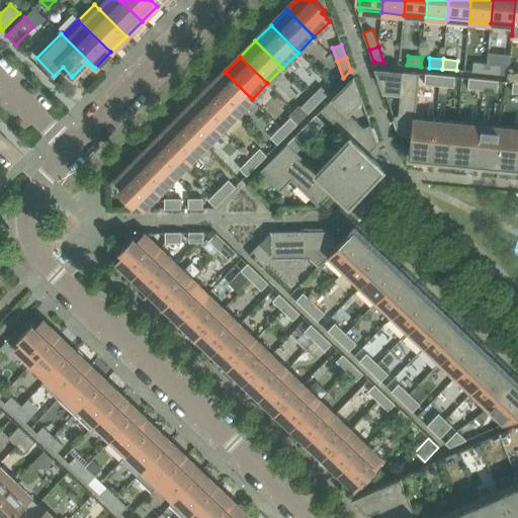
[(486,73),(487,64),(473,62),(472,72),(486,73)]
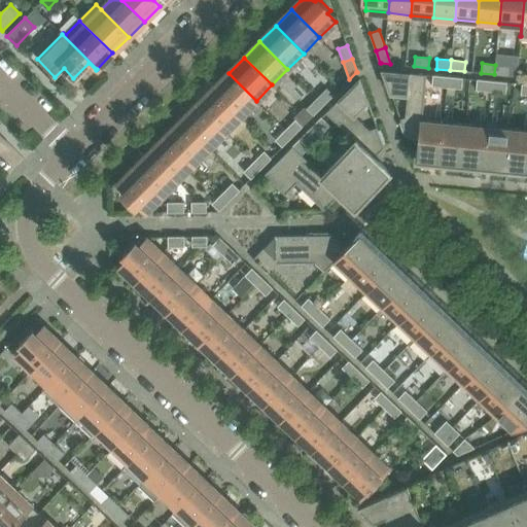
[(508,75),(510,66),(495,65),(494,74),(508,75)]
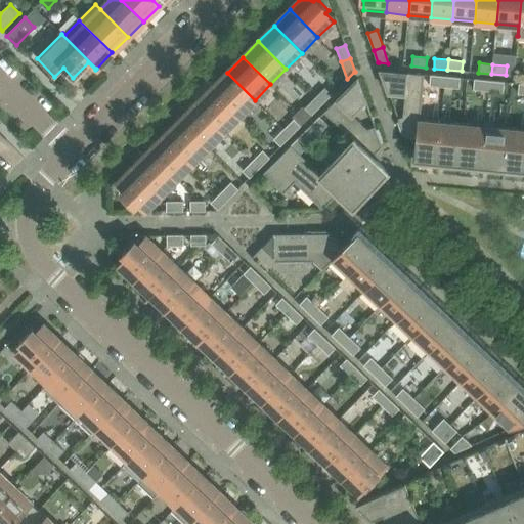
[(416,159),(420,119),(424,74),(381,70),(389,92),(406,94),(403,116),(398,118),(405,138),(416,139),(413,158),(416,159)]
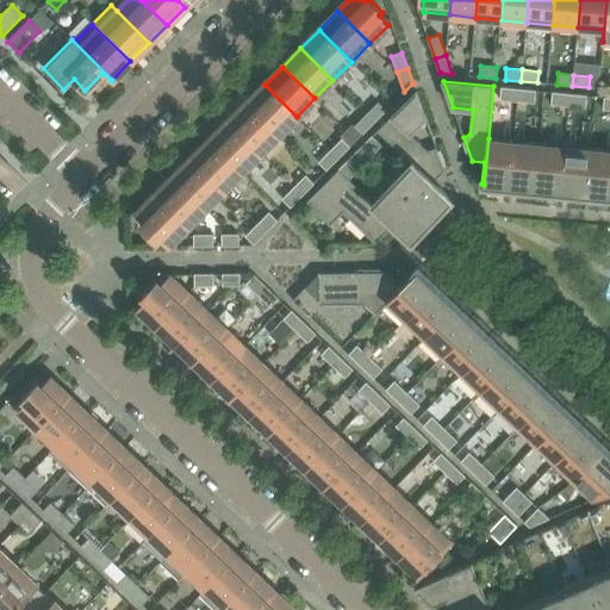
[(297,117),(265,85),(246,103),(278,135),(297,117)]
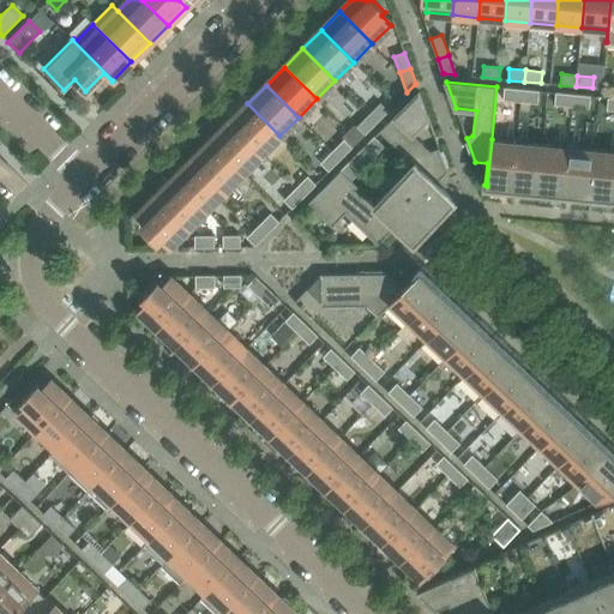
[(521,102),(522,89),(504,88),(503,100),(521,102)]
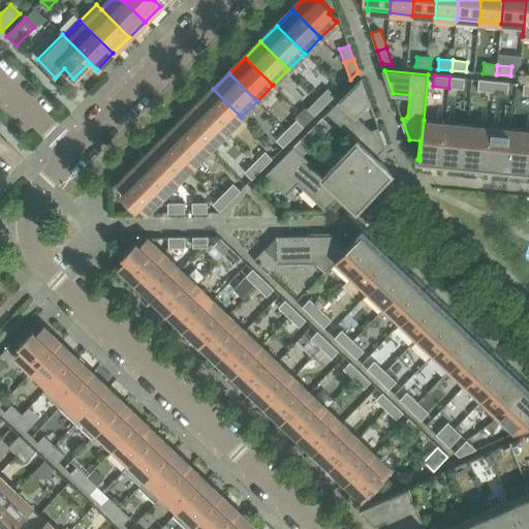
[(464,89),(465,79),(449,76),(448,88),(464,89)]
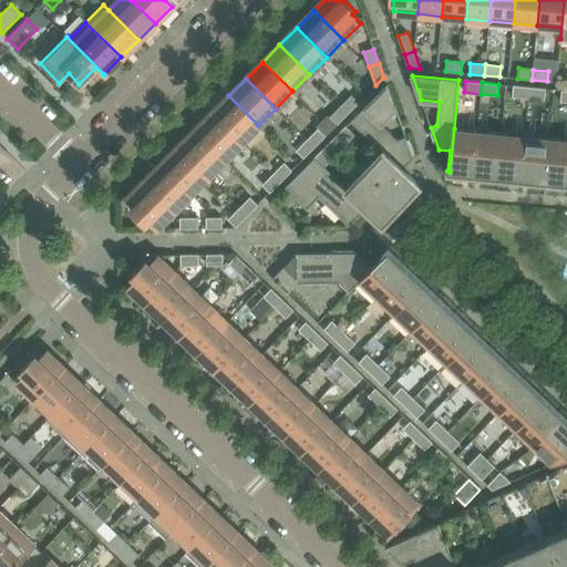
[(382,224),(420,185),(413,157),(405,136),(398,140),(381,124),(395,109),(387,84),(350,121),(381,152),(346,188),(366,208),(375,217),(382,224)]
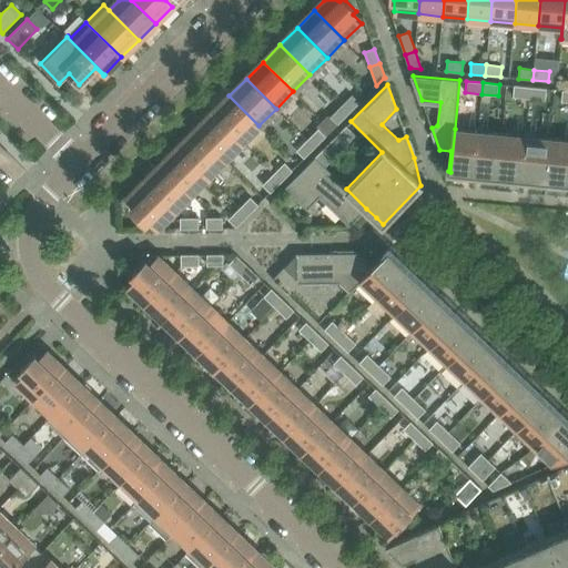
[(529,99),(530,87),(514,85),(513,97),(529,99)]
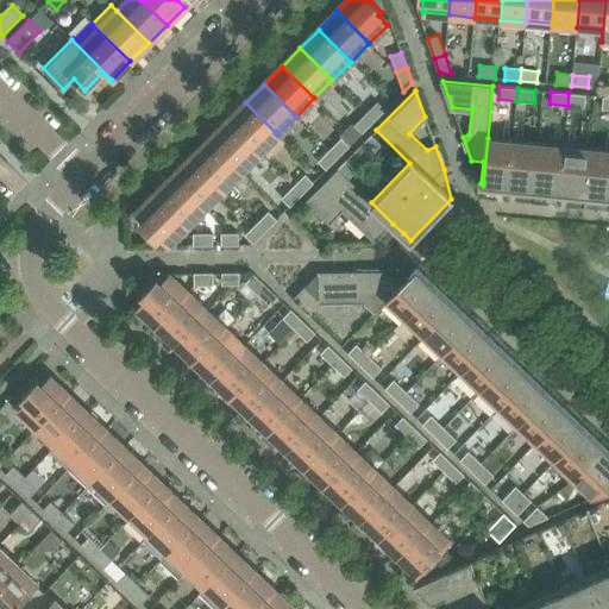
[(585,107),(586,95),(569,93),(567,106),(585,107)]
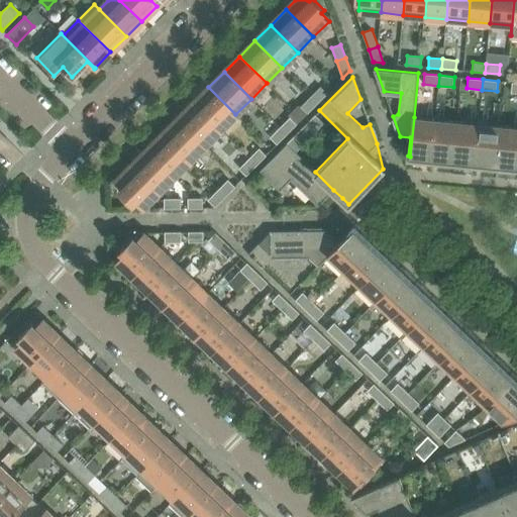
[(317,103),(327,93),(320,86),(310,96),(317,103)]
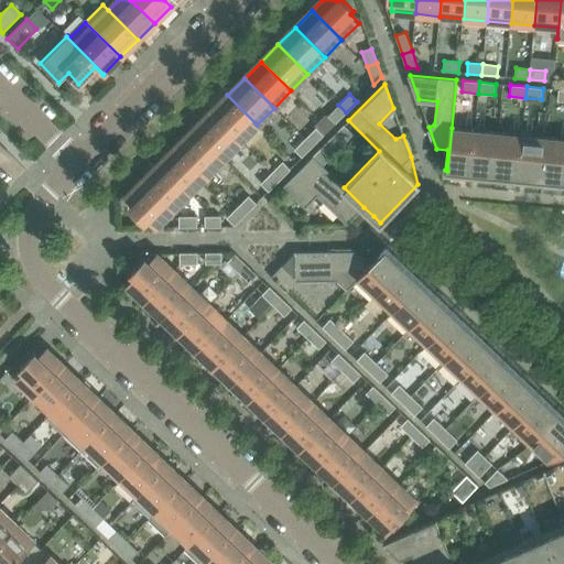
[(257,125),(227,95),(210,112),(240,141),(257,125)]
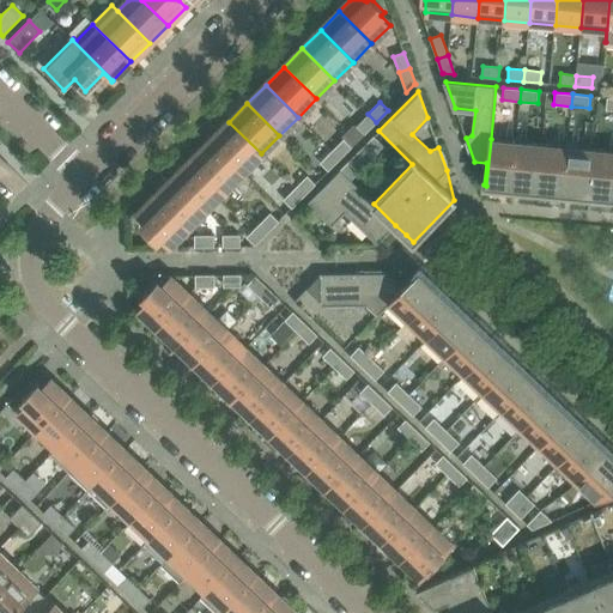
[(364,134),(376,122),(368,114),(357,126),(364,134)]
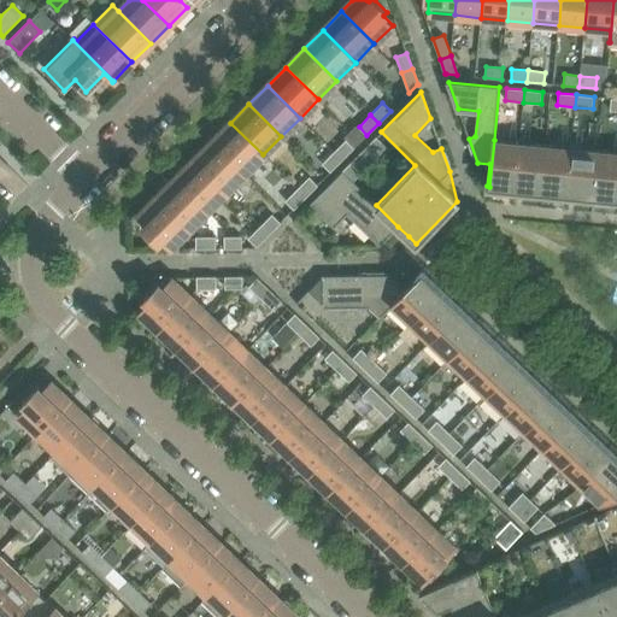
[(263,154),(230,123),(212,141),(245,174),(263,154)]
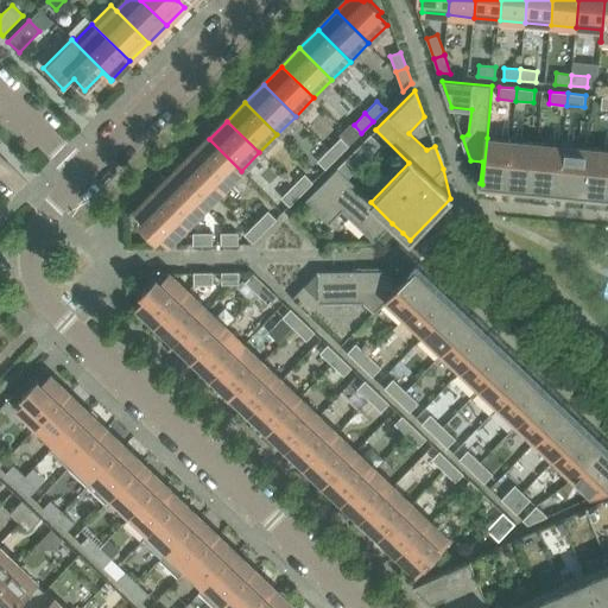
[(392,223),(371,202),(347,178),(380,144),(371,135),(304,202),(329,225),(342,211),(374,242),(392,223)]
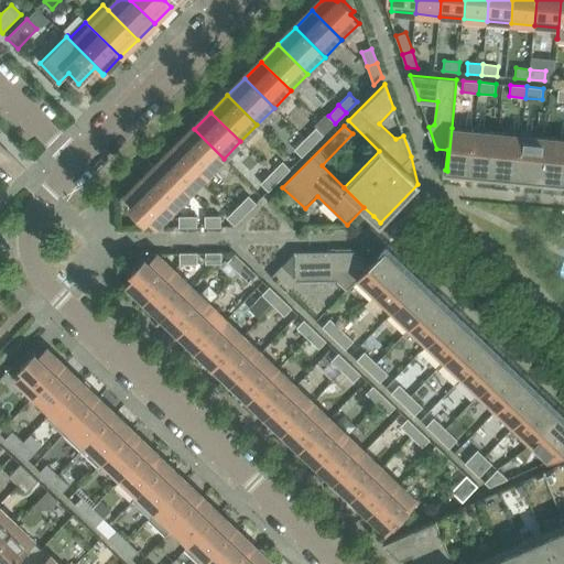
[(313,147),(324,136),(316,128),(305,139),(313,147)]
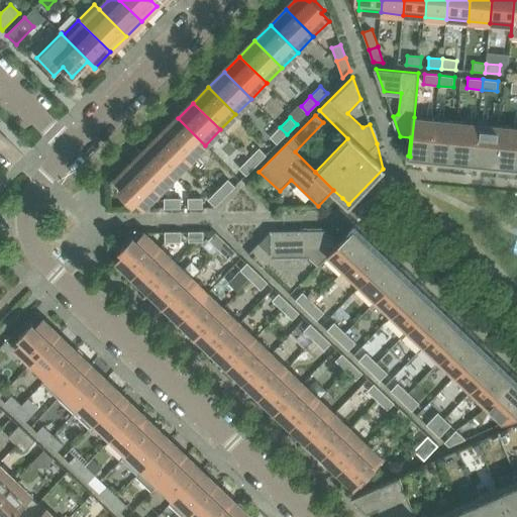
[(432,159),(435,119),(414,117),(410,157),(432,159)]
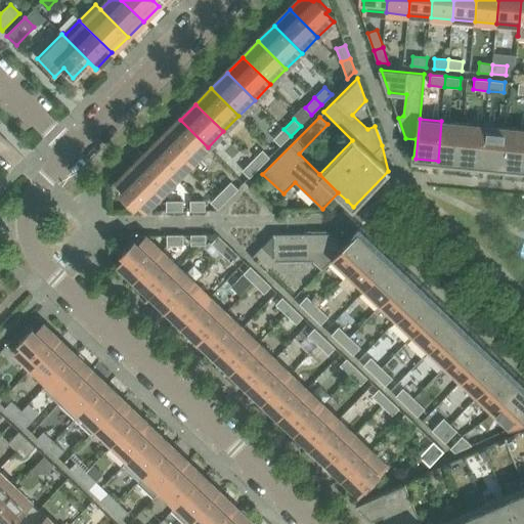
[(208,147),(180,120),(164,135),(191,163),(208,147)]
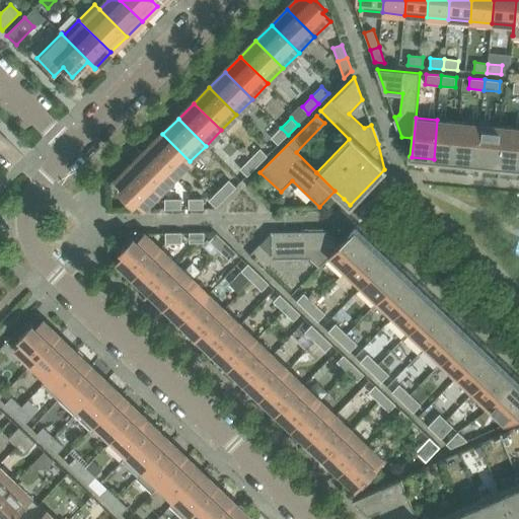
[(455,161),(459,122),(437,120),(434,159),(455,161)]
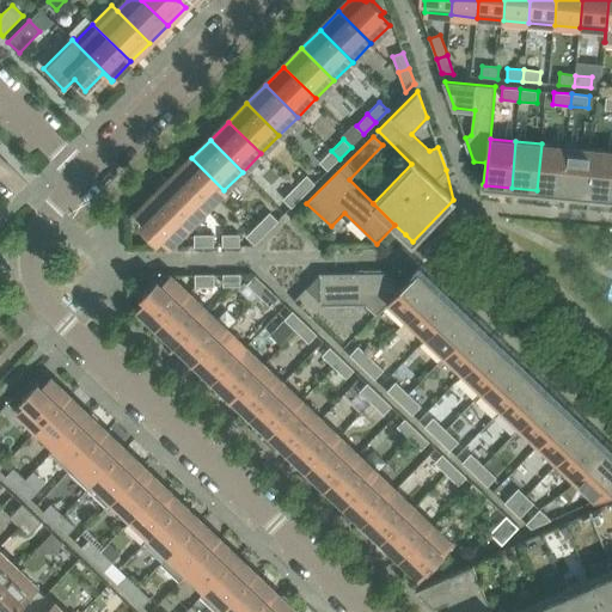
[(563,193),(567,146),(542,144),(537,190),(563,193)]
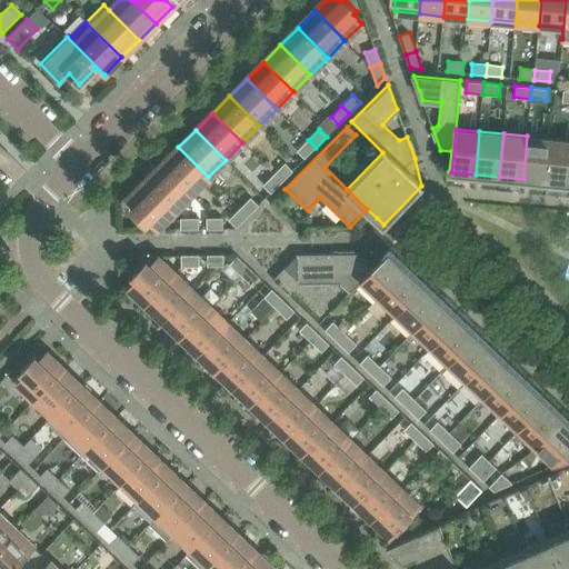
[(547,181),(551,138),(527,136),(523,179),(547,181)]
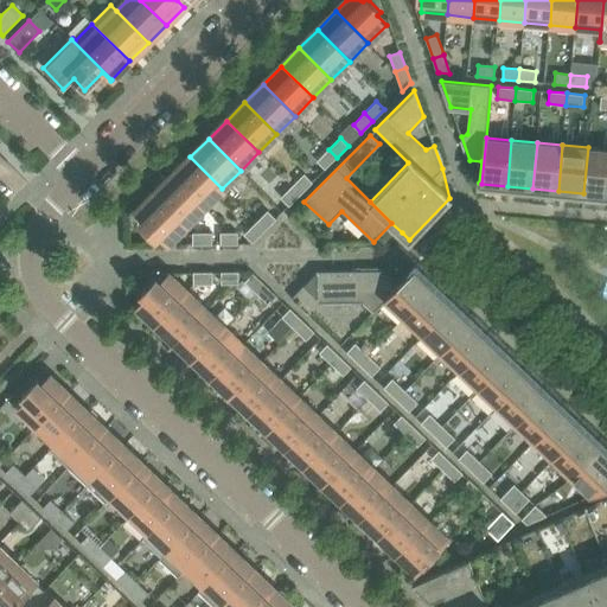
[(606,195),(606,149),(588,147),(583,193),(606,195)]
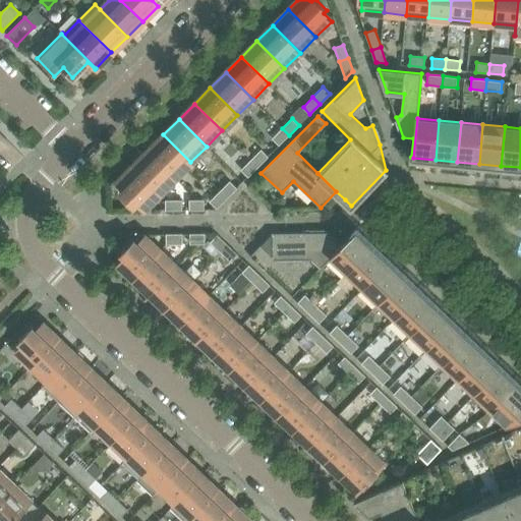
[(279,146),(289,135),(282,128),(272,138),(279,146)]
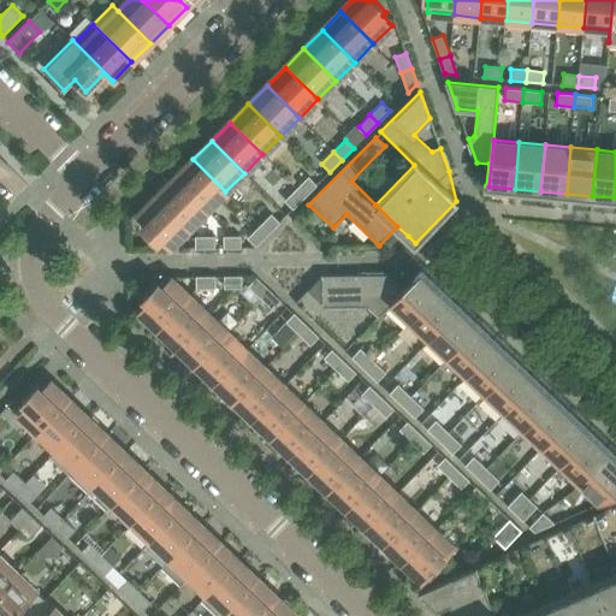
[(225,191),(193,159),(175,178),(207,211),(225,191)]
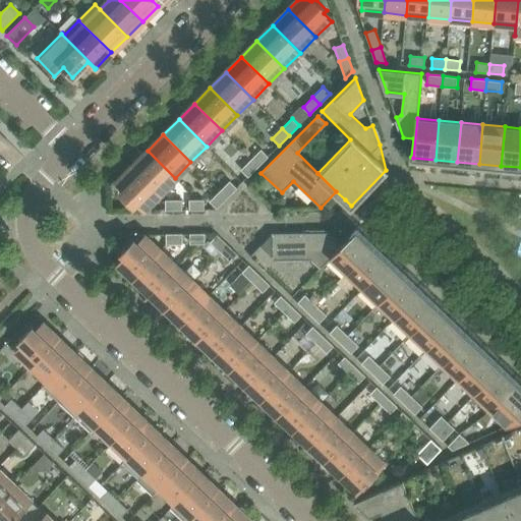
[(257,166),(268,156),(261,149),(250,160),(257,166)]
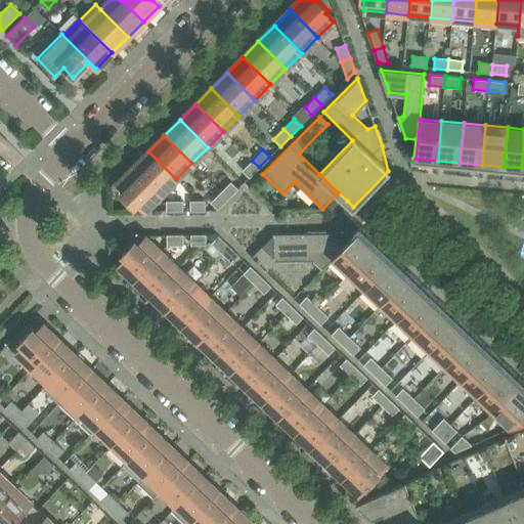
[(176,179),(148,151),(132,168),(160,194),(176,179)]
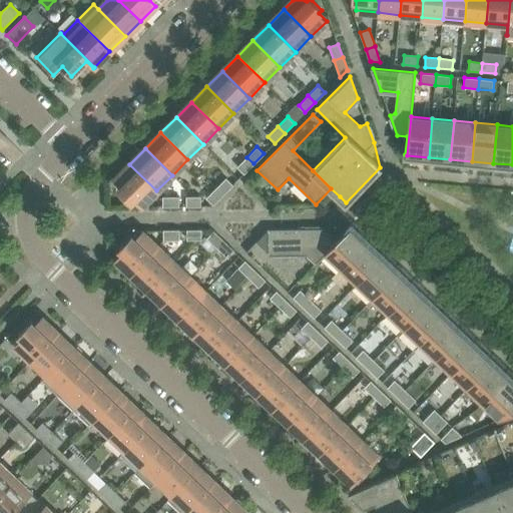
[(243,173),(253,163),(246,157),(236,166),(243,173)]
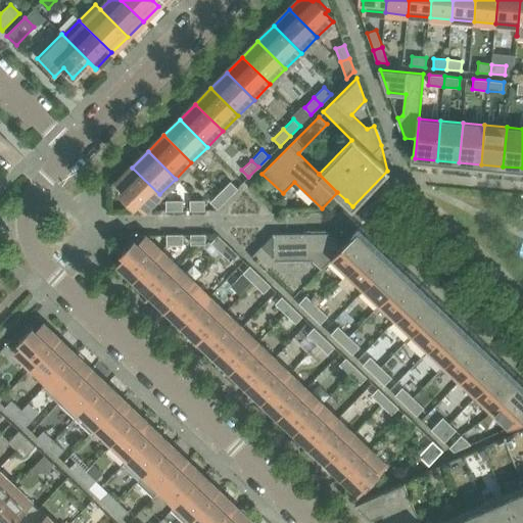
[(159,194),(132,168),(116,183),(124,190),(121,194),(133,206),(137,203),(144,210),(159,194)]
